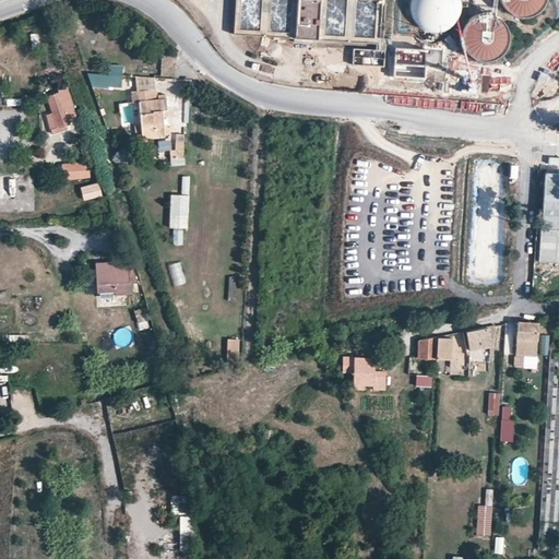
[(236,0),(234,35),(380,44),(381,0),(236,0)]
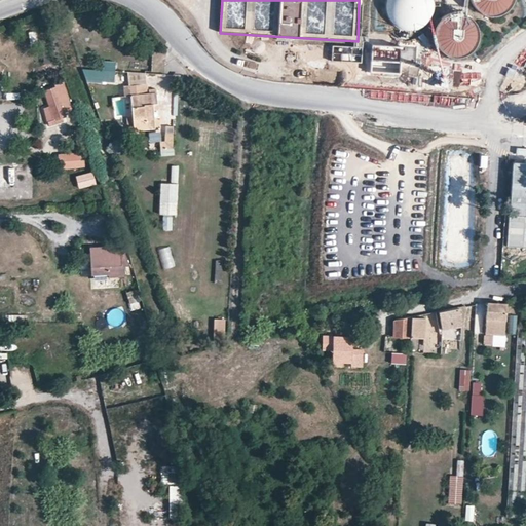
[(385,0),(385,3),(385,10),(387,16),(390,22),(396,26),(402,29),(408,31),(415,30),(421,28),(426,24),(430,19),(434,12),(434,5),(433,0),(385,0)]
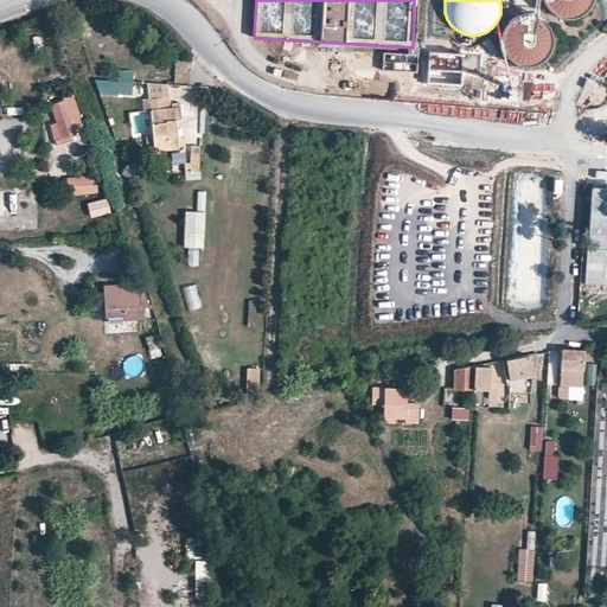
[(542,0),(545,6),(549,12),(555,17),(561,19),(568,20),(575,19),(582,17),(587,12),(592,6),(593,0),(542,0)]
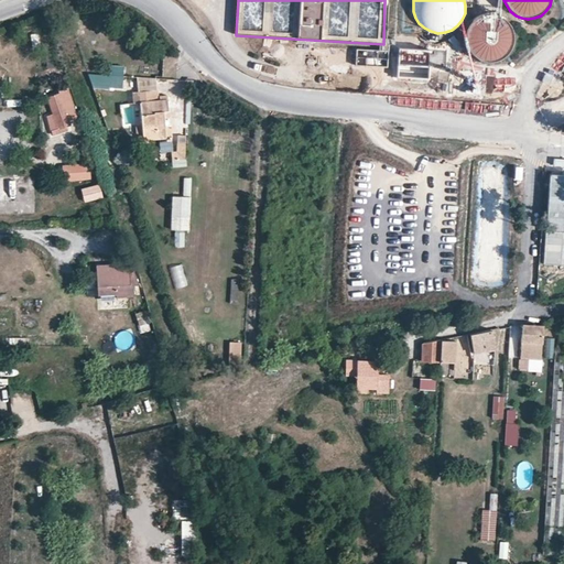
[(487,14),(481,17),(475,20),(470,24),(467,30),(466,36),(466,43),(468,49),(472,54),(476,58),(483,62),(488,63),(495,63),(501,60),(507,56),(510,51),(513,45),(513,39),(512,32),(510,25),(506,21),(500,18),(494,15),(487,14)]
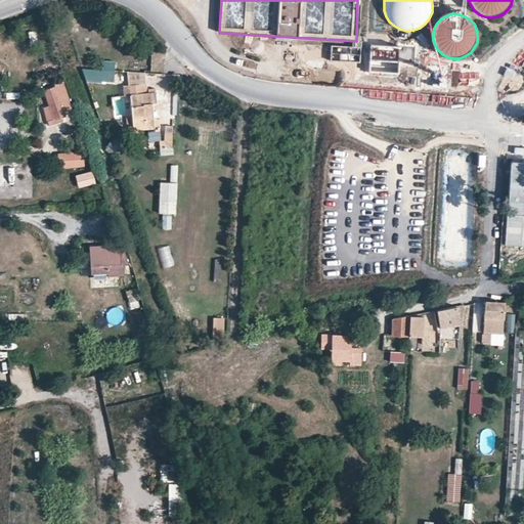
[(331,62),(360,61),(359,47),(331,48),(331,62)]
